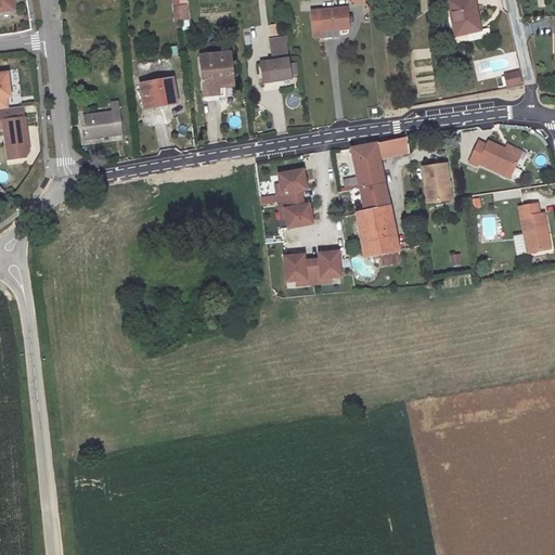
[(0,0),(0,11),(14,10),(12,0),(0,0)]
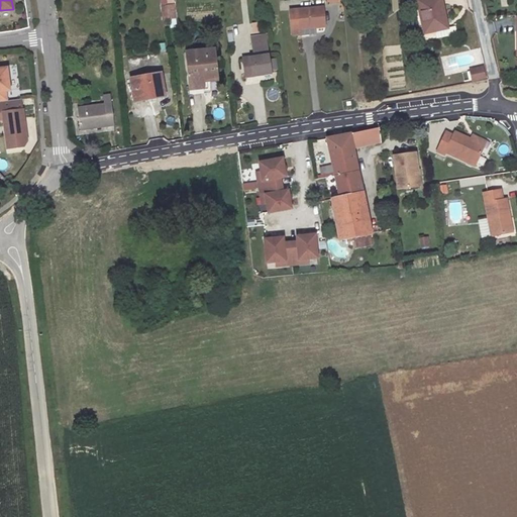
[(441,0),(417,0),(424,34),(435,31),(437,38),(449,35),(441,0)]
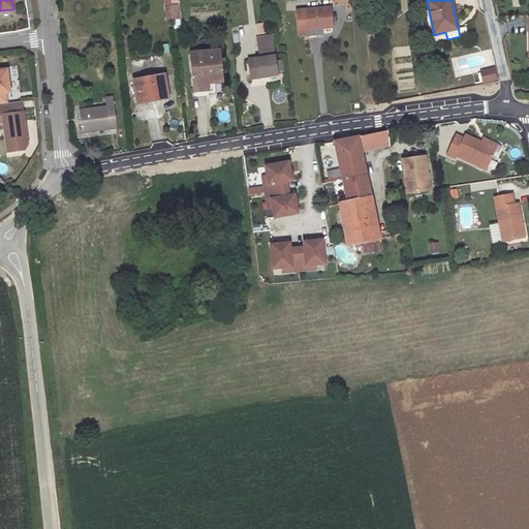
[(331,8),(297,11),(299,35),(307,34),(306,29),(333,27),(331,8)]
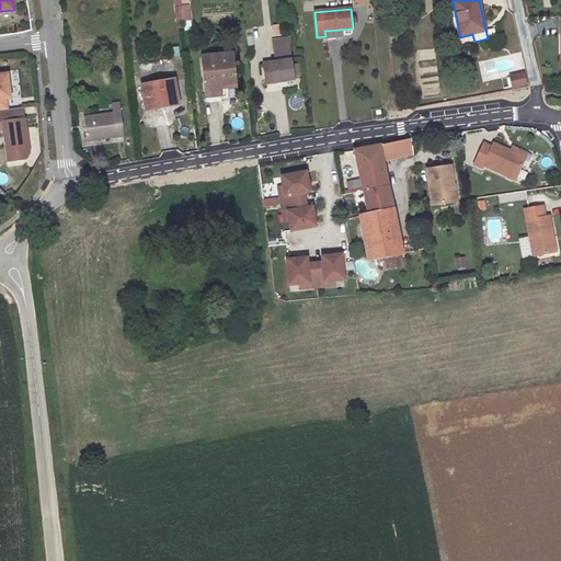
[(294,79),(287,39),(273,42),(275,59),(268,60),(270,64),(263,65),(266,83),(294,79)]
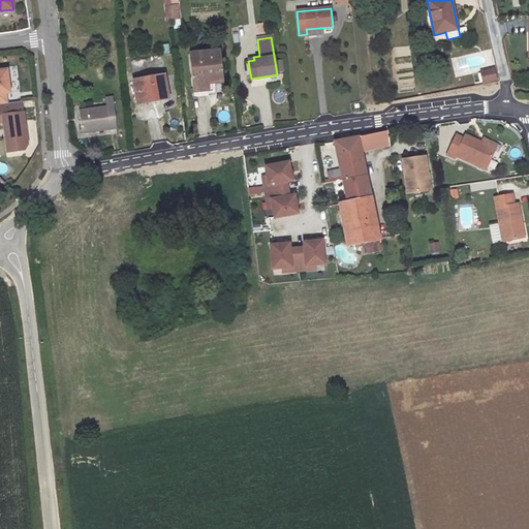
[(223,81),(220,50),(189,53),(193,89),(210,88),(209,82),(223,81)]
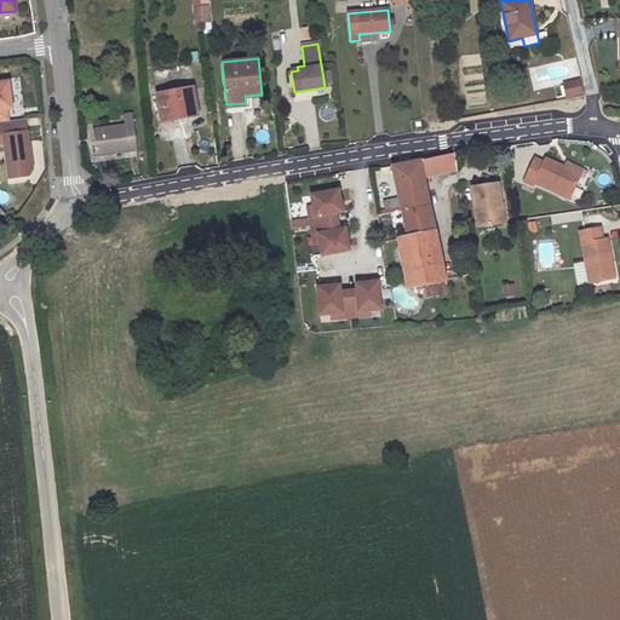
[(0,121),(9,121),(6,109),(11,108),(9,81),(0,82),(0,121)]
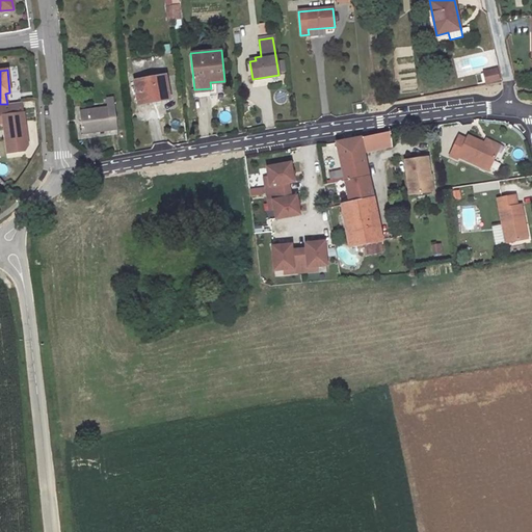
[(499,80),(497,70),(489,71),(491,76),(485,78),(486,83),(499,80)]
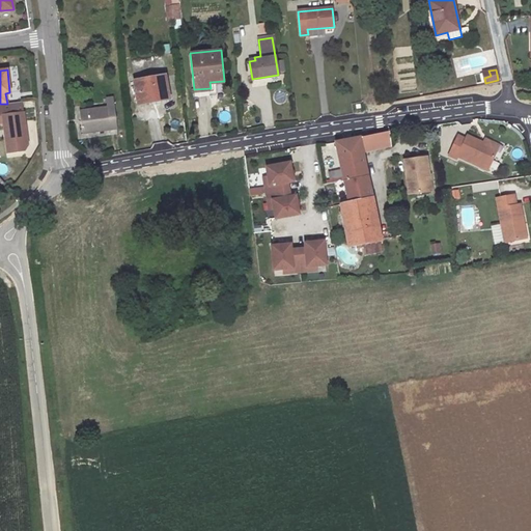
[(168,94),(165,76),(134,81),(138,104),(155,102),(155,98),(168,94)]
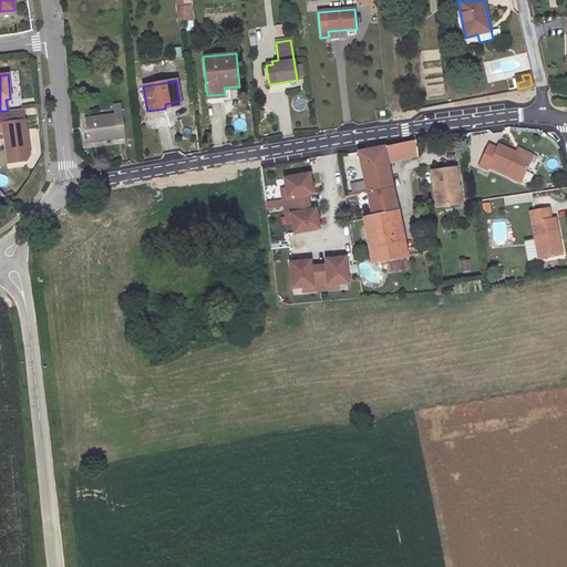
[(125,137),(121,104),(113,105),(115,114),(85,119),(89,143),(125,137)]
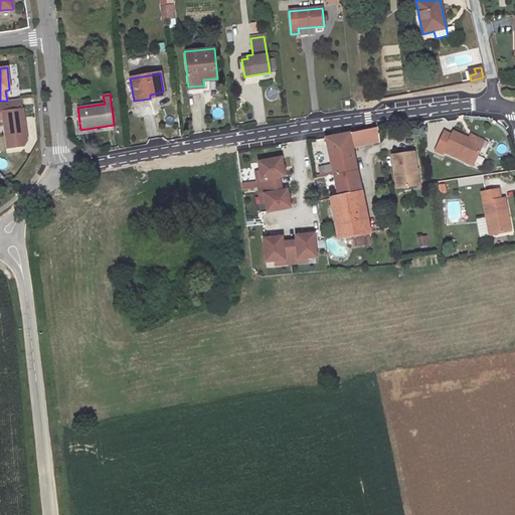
[(8,148),(23,146),(26,140),(20,99),(7,101),(0,101),(0,119),(4,119),(8,148)]
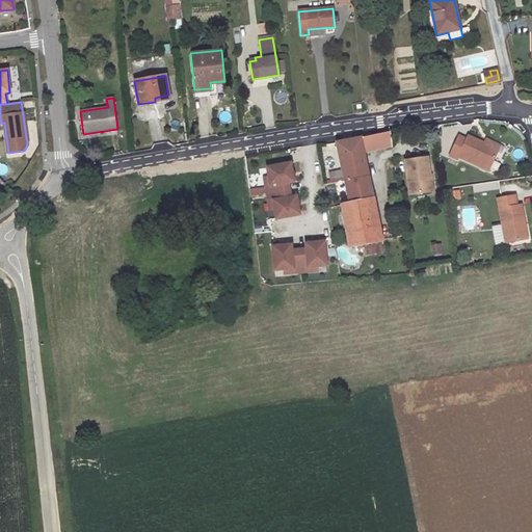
[(390,132),(374,135),(377,150),(392,145),(390,132)]
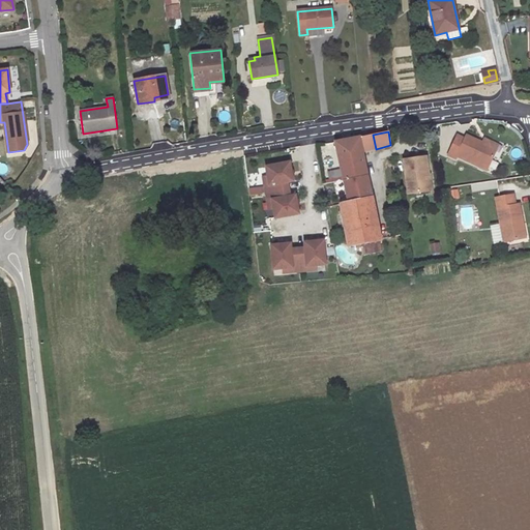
[(373,135),(359,137),(362,151),(376,149),(373,135)]
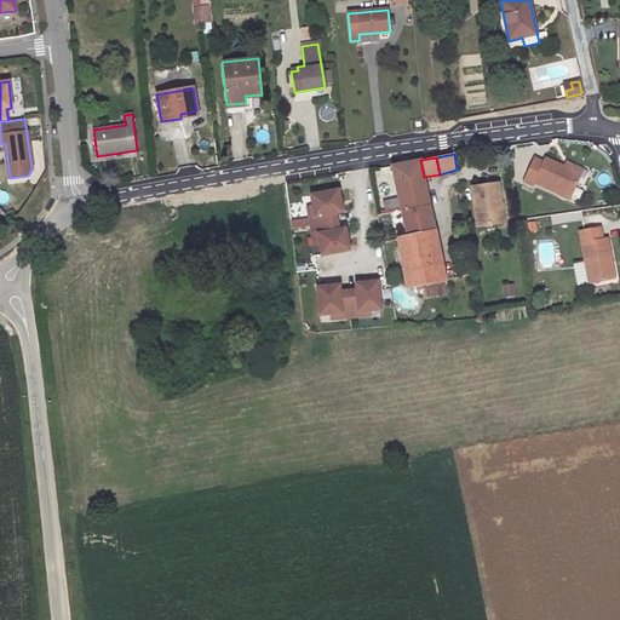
[(580,174),(563,167),(545,159),(543,162),(534,159),(523,182),(533,185),(534,183),(569,199),(580,174)]
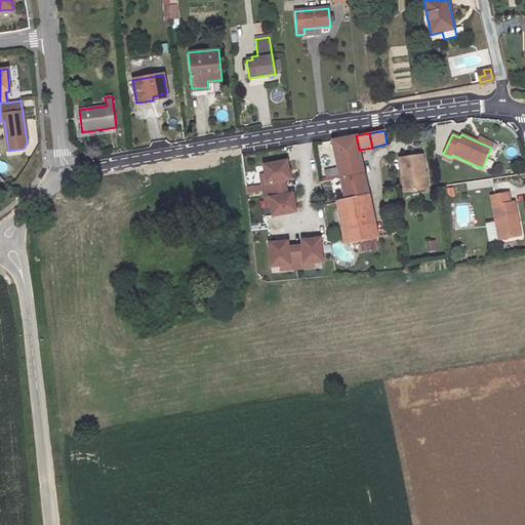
[(359,150),(356,135),(332,140),(345,200),(336,202),(341,226),(342,226),(347,244),(352,242),(358,241),(375,238),(376,238),(359,150)]
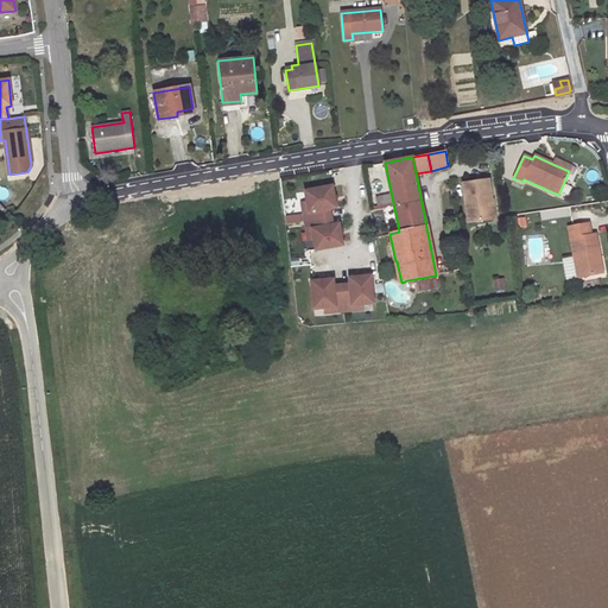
[(555,159),(552,164),(569,171),(571,168),(555,159)]
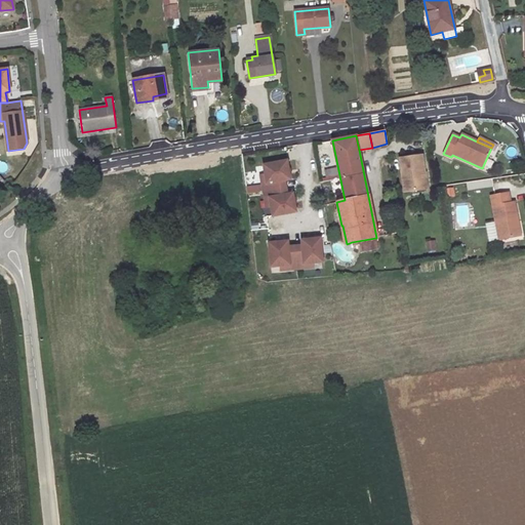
[(421,155),(400,159),(404,192),(423,189),(421,173),(425,173),(421,155)]
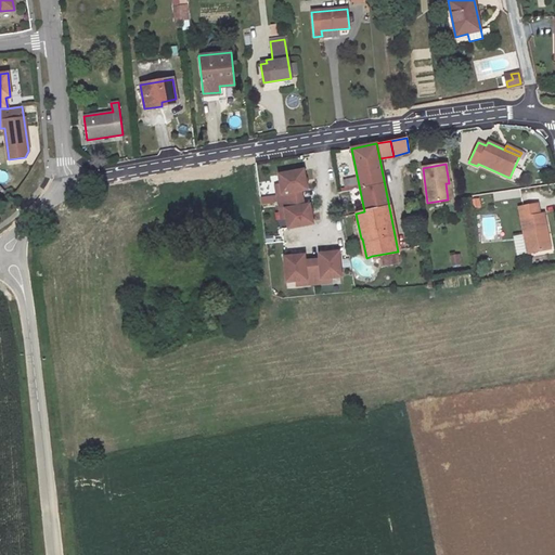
[(302,170),(279,175),(280,183),(282,193),(276,194),(278,203),(302,198),(300,191),(306,190),(302,170)]
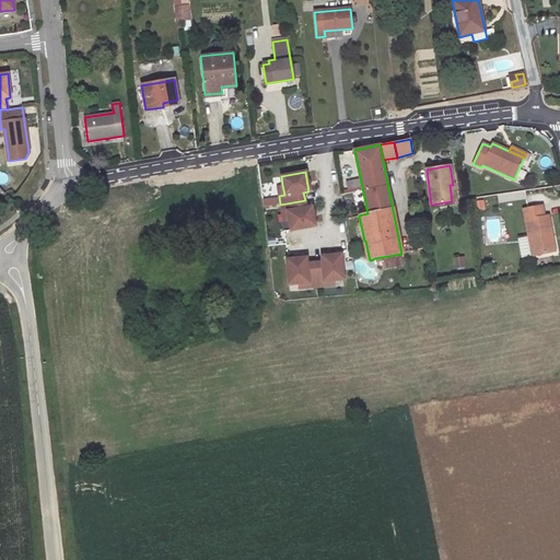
[(0,174),(0,185),(1,186),(9,181),(3,173),(0,174)]
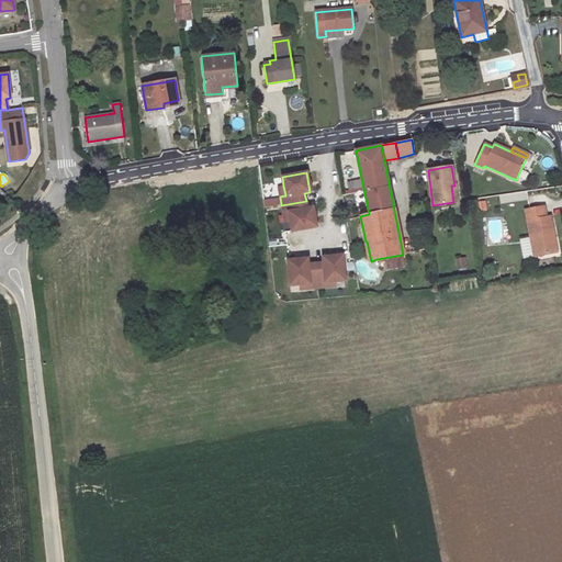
[(306,201),(281,205),(283,213),(289,212),(290,222),(292,231),(316,226),(313,208),(307,209),(306,201)]
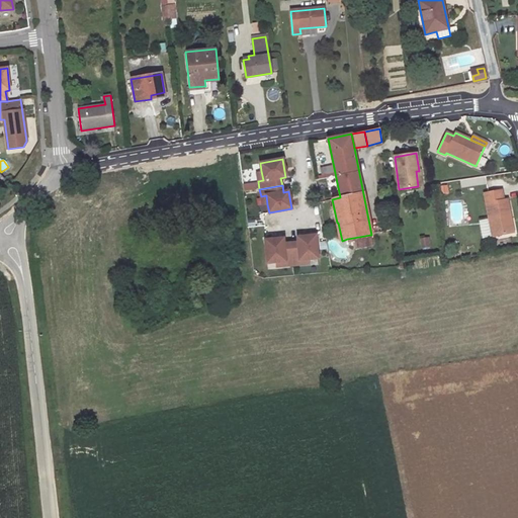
[(492,237),(511,234),(508,218),(511,218),(507,199),(503,200),(501,190),(484,194),(489,219),(492,237)]
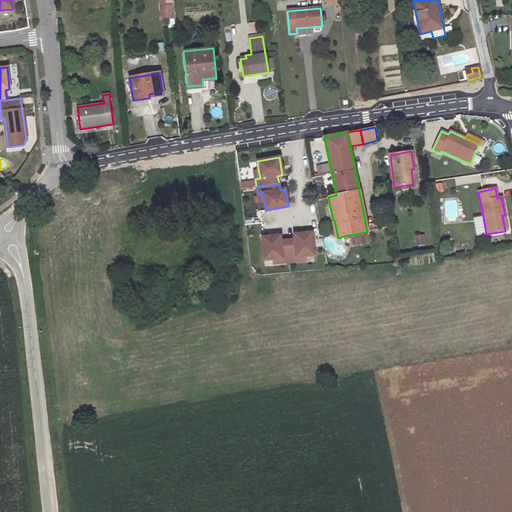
[(483,216),(474,218),(477,235),(486,234),(483,216)]
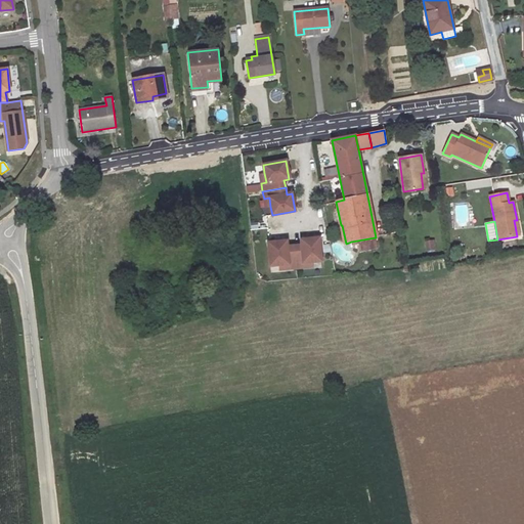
[(377,249),(375,237),(357,241),(357,245),(358,252),(377,249)]
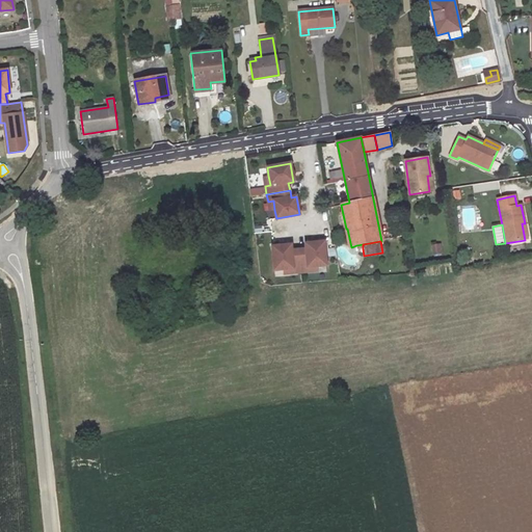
[(298,249),(300,273),(309,272),(309,267),(318,266),(326,265),(324,242),(306,243),(307,248),(298,249)]
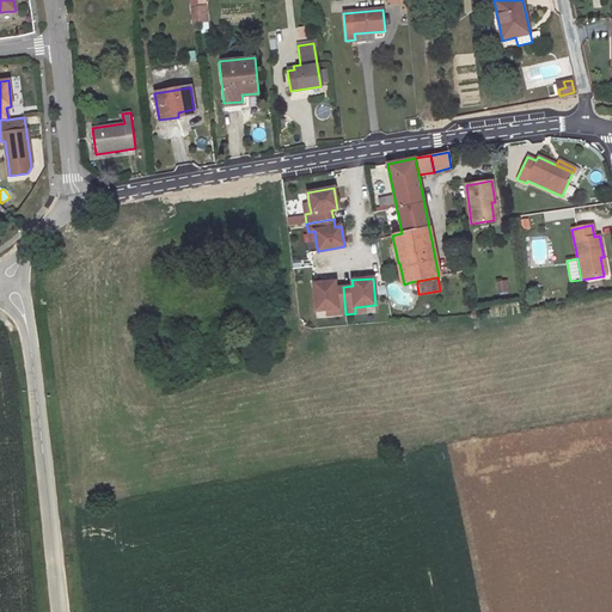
[(502,281),(497,282),(499,293),(508,292),(507,285),(502,285),(502,281)]
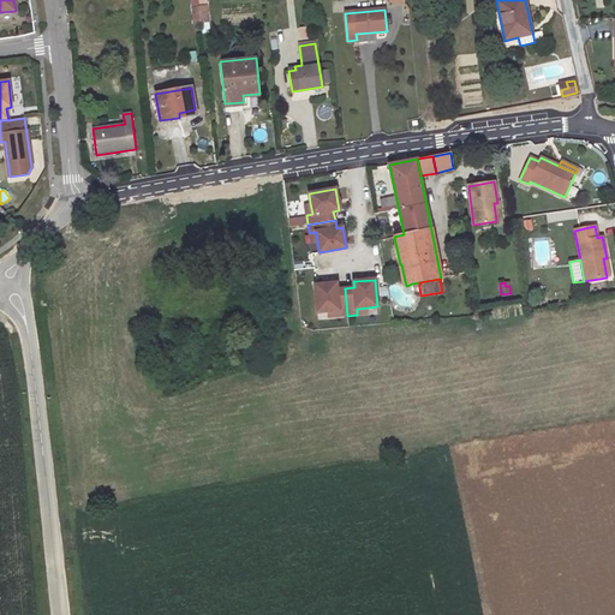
[(347,316),(345,288),(336,290),(336,284),(315,285),(317,312),(327,311),(338,310),(339,316),(347,316)]
